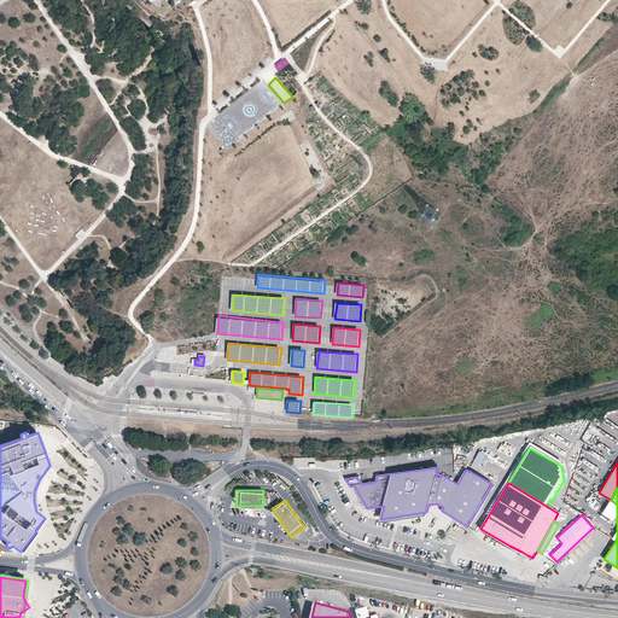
[(356,611),(357,617),(368,617),(369,617),(367,607),(356,611)]
